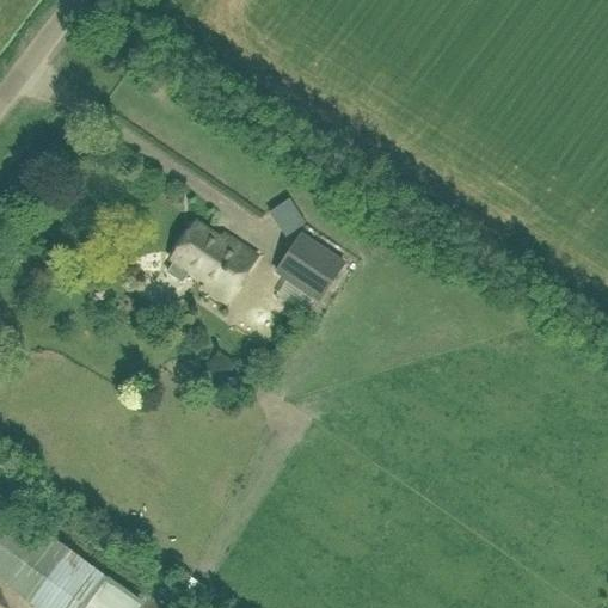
[(216,240),(192,225),(169,259),(204,283),(201,289),(223,304),(255,258),(220,235),(216,240)]
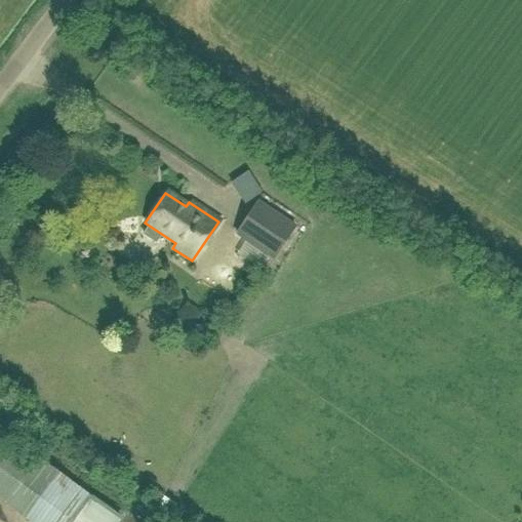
[(255,203),(235,234),(273,258),(292,228),(255,203)]
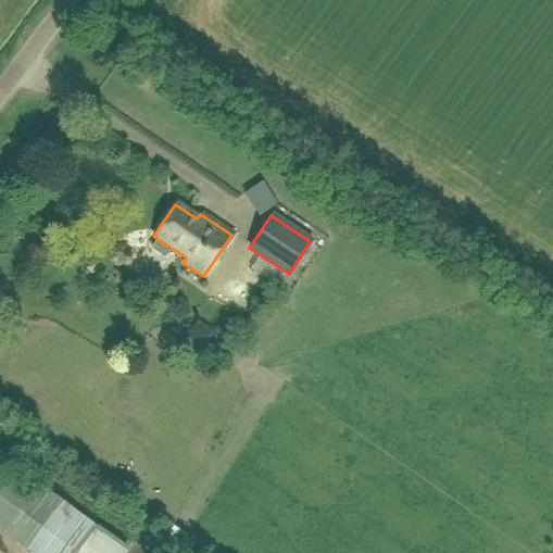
[(0,528),(33,552),(72,552),(95,523),(0,452),(0,528)]
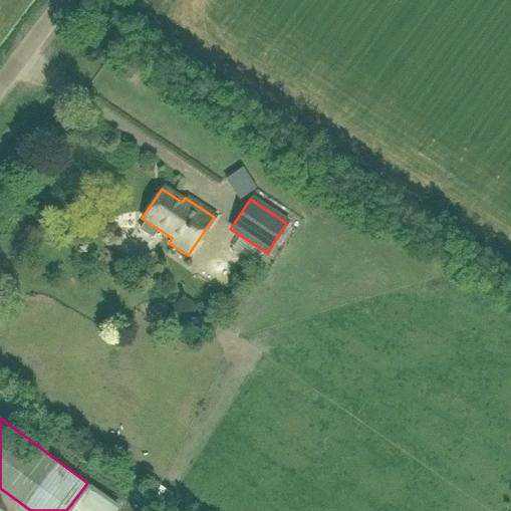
[(153,478),(145,492),(168,504),(176,490),(153,478)]
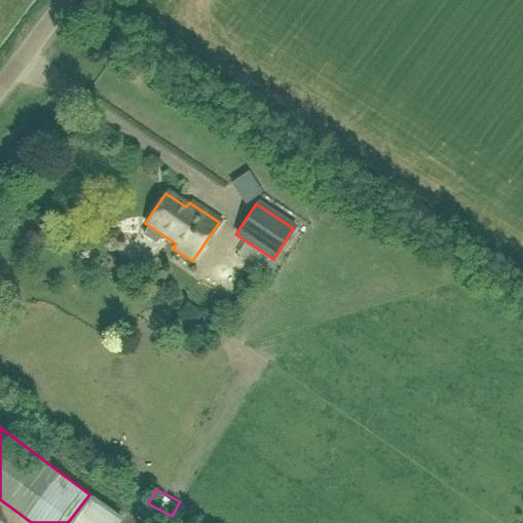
[(90,497),(71,522),(117,522),(120,519),(90,497)]
